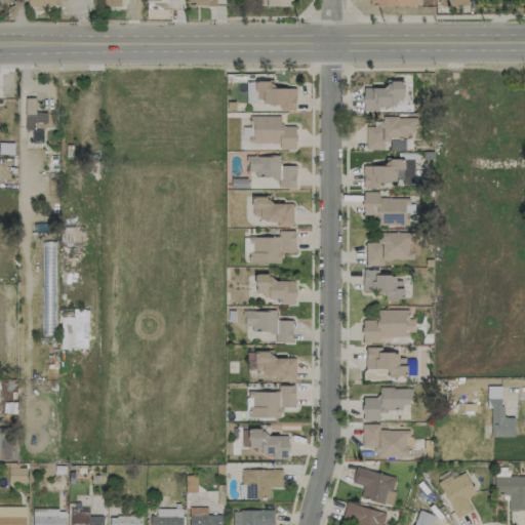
[(53,0),(27,0),(28,9),(54,8),(53,0)]
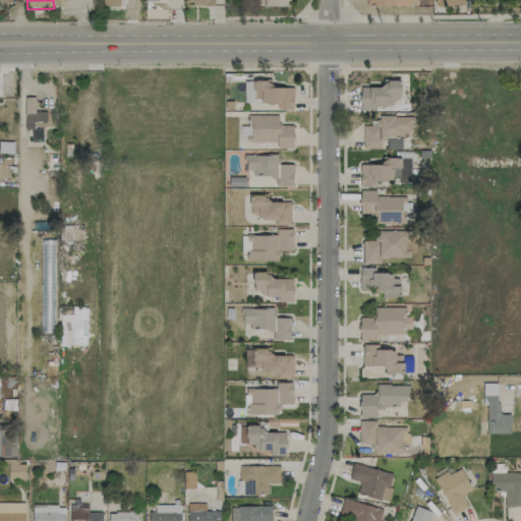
[(359,88),(359,110),(374,110),(374,105),(392,105),(391,100),(399,99),(399,79),(382,79),(382,87),(359,88)]
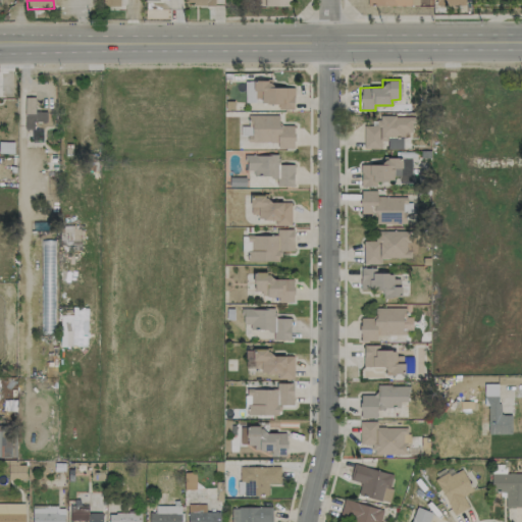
[(293,109),(294,88),(271,87),(271,81),(253,81),(253,102),(277,102),(277,109),(293,109)]
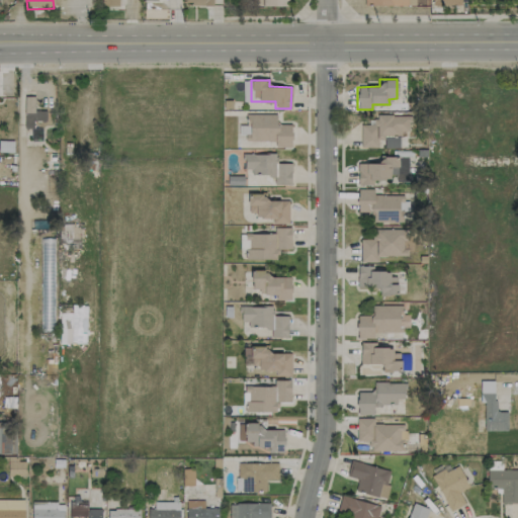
[(276,113),(247,114),(247,141),(275,141),(275,147),(291,147),(291,123),(276,124),(276,113)]
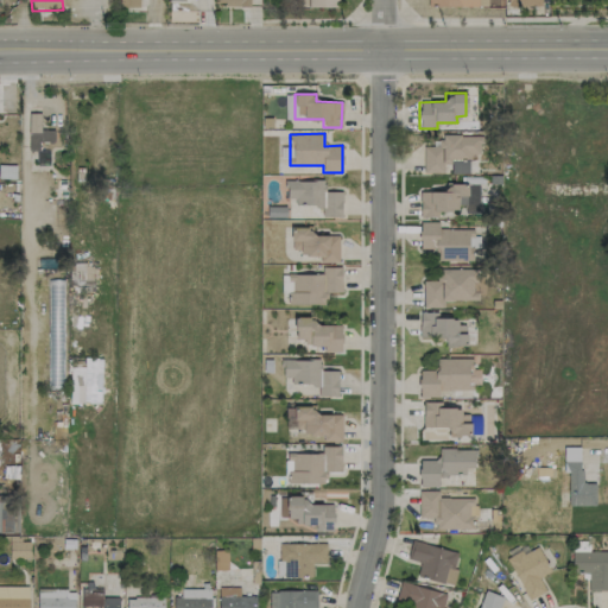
[(424,172),(443,172),(443,164),(451,164),(451,173),(469,173),(469,154),(480,154),(479,135),(437,135),(437,146),(423,146),(424,172)]
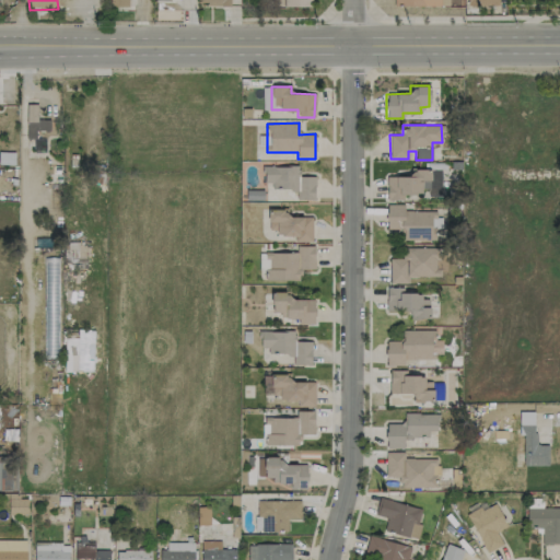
[(315,201),(315,176),(299,176),(299,166),(266,166),(265,201),(315,201)]
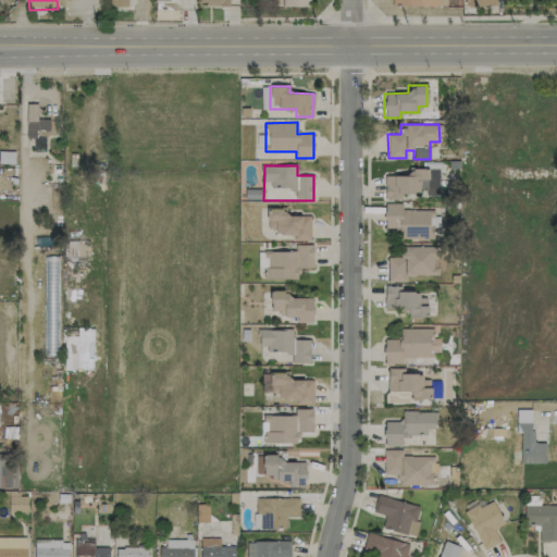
[(384,175),(384,198),(401,199),(401,193),(422,194),(422,195),(440,195),(440,169),(408,168),(408,175),(384,175)]
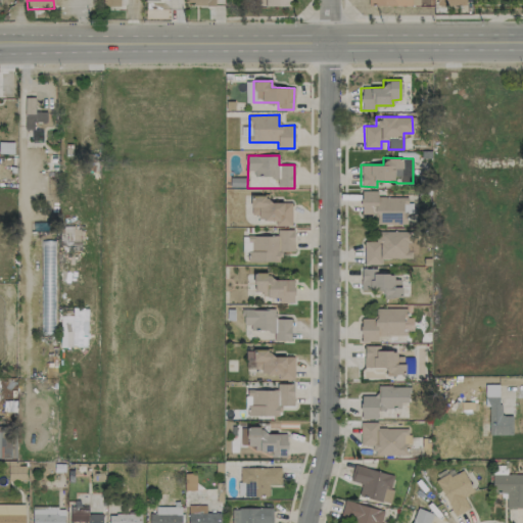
[(410,197),(377,196),(377,191),(361,190),(361,214),(374,215),(373,224),(407,225),(407,212),(410,212),(410,197)]
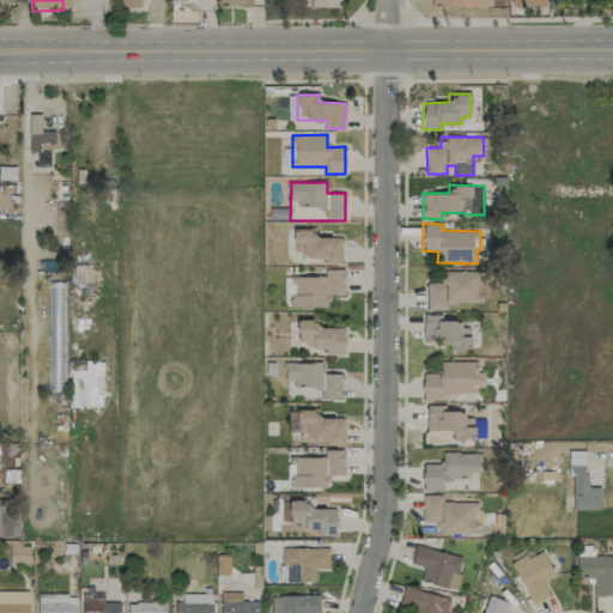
[(341,263),(341,236),(314,237),(314,229),(293,229),(295,256),(322,255),(322,265),(341,263)]
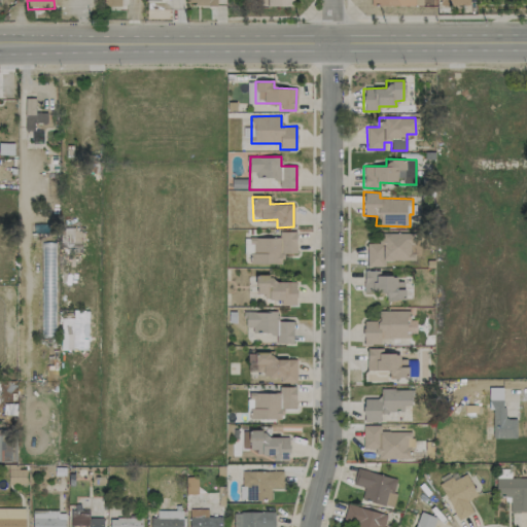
[(295,253),(295,232),(279,231),(279,238),(250,238),(249,264),(282,264),(282,253),(295,253)]
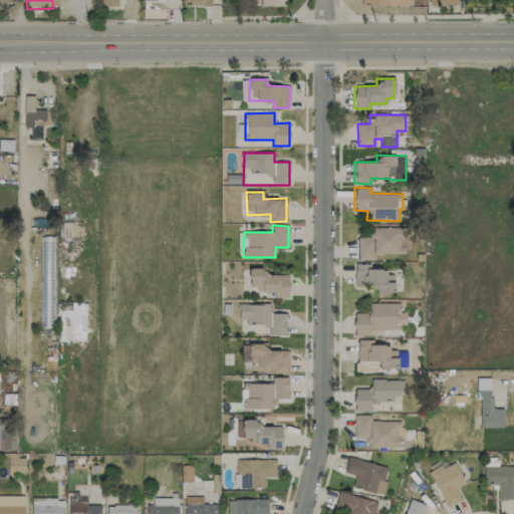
[(409,252),(408,227),(368,228),(368,237),(357,237),(357,260),(374,259),(374,253),(409,252)]
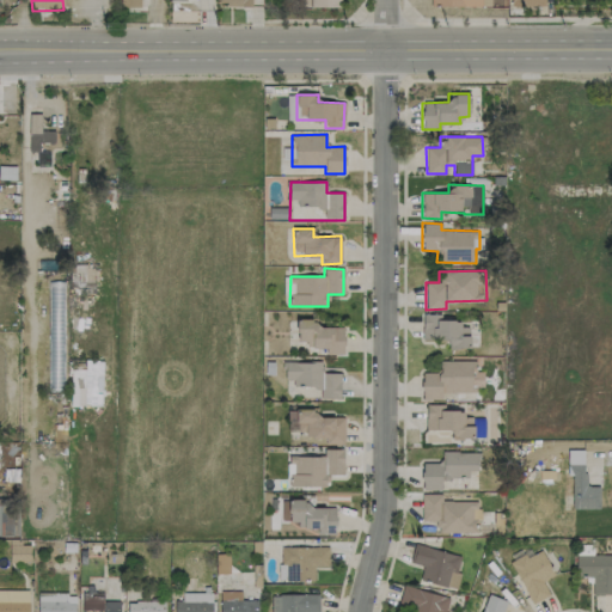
[(447,348),(469,348),(470,323),(440,322),(441,314),(422,314),(422,340),(448,341),(447,348)]
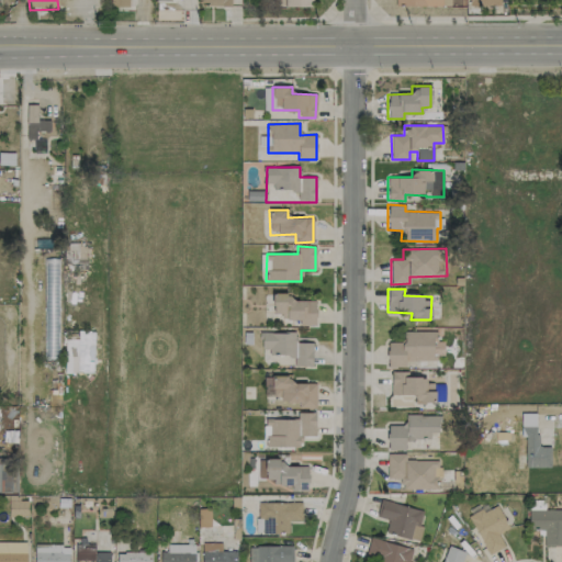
[(316,298),(272,296),(272,317),(299,318),(299,325),(316,325),(316,298)]
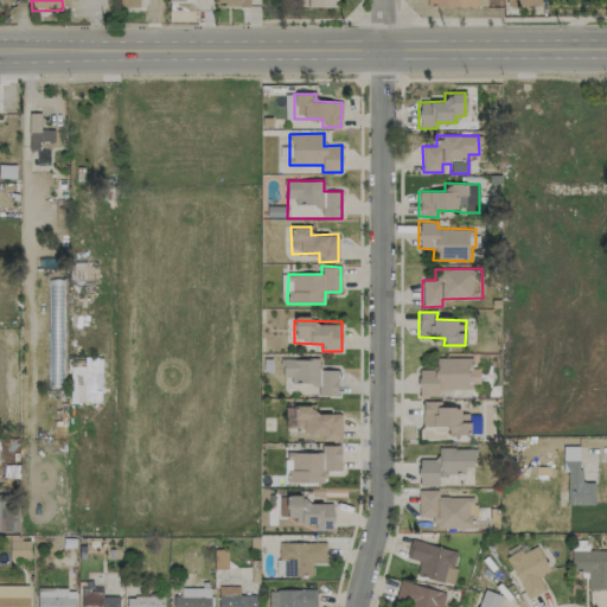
[(419,370),(419,397),(436,396),(436,389),(475,388),(474,357),(435,358),(435,369),(419,370)]
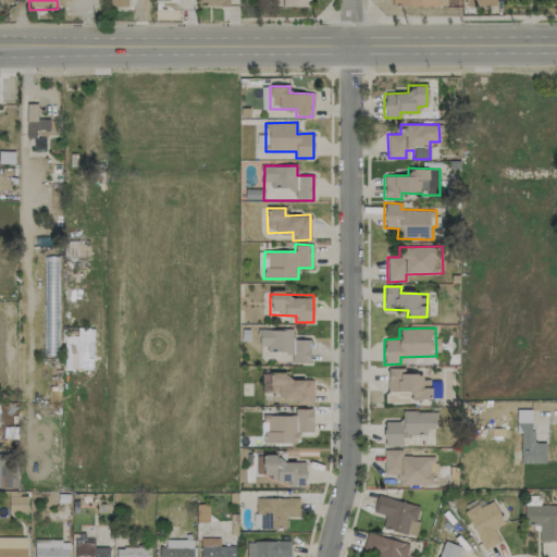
[(64,345),(64,368),(91,369),(93,330),(77,329),(76,346),(64,345)]
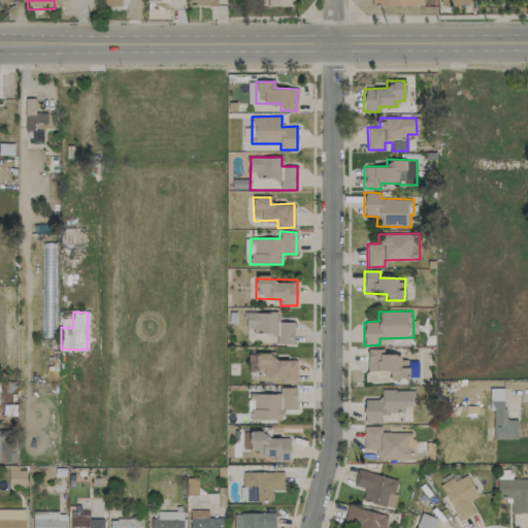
[(293,322),(278,322),(278,312),(245,312),(245,332),(276,332),(275,343),(293,343),(293,322)]
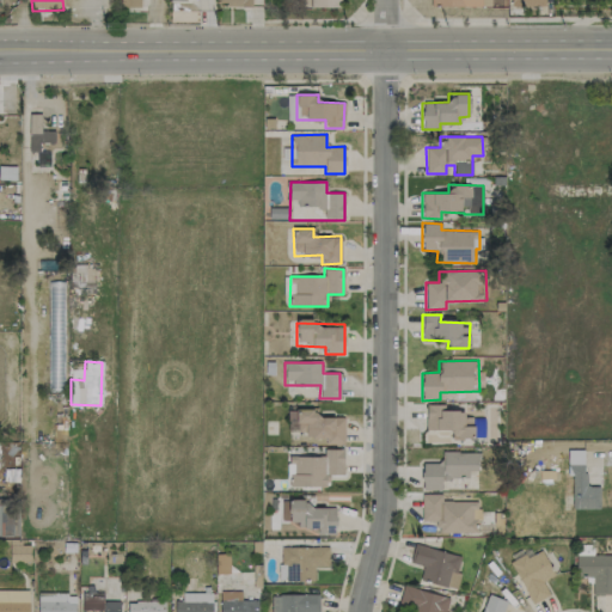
[(451,438),(472,438),(473,414),(445,412),(445,404),(426,404),(426,429),(451,430),(451,438)]
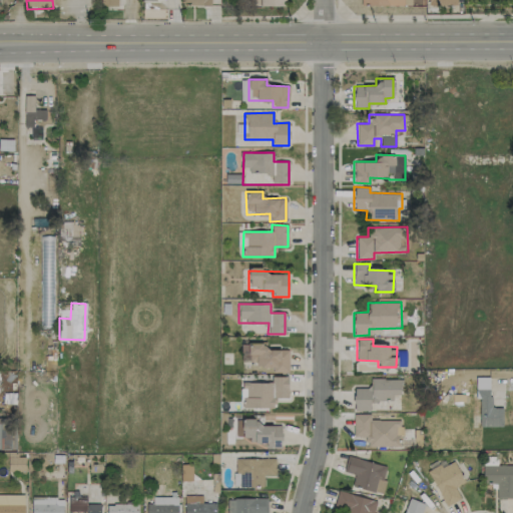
[(289,347),(246,347),(246,362),(255,362),(255,367),(272,367),(272,373),(289,373),(289,347)]
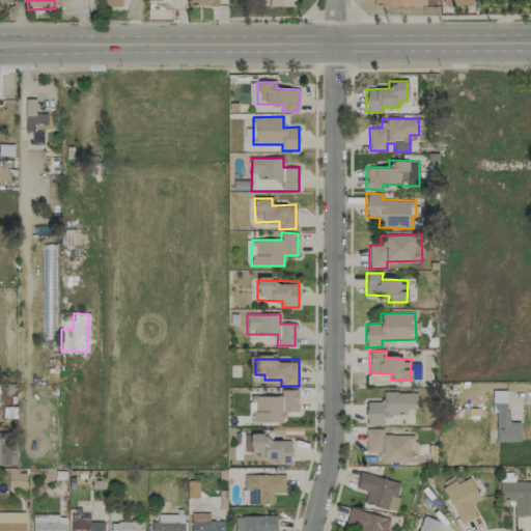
[(298,389),(281,389),(281,395),(251,396),(252,422),(284,422),(284,412),(299,412),(298,389)]
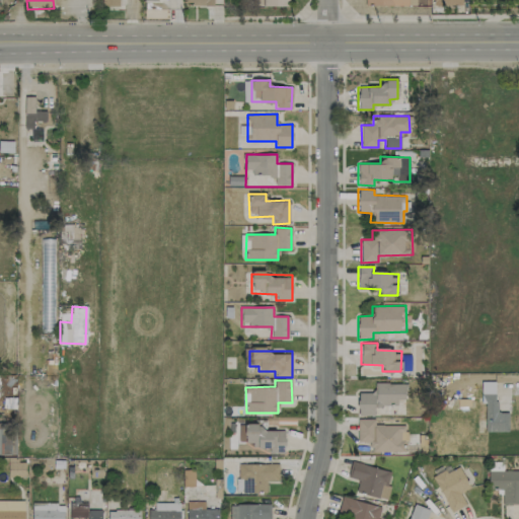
[(508,432),(508,413),(496,413),(496,381),(480,381),(480,401),(485,401),(485,431),(508,432)]
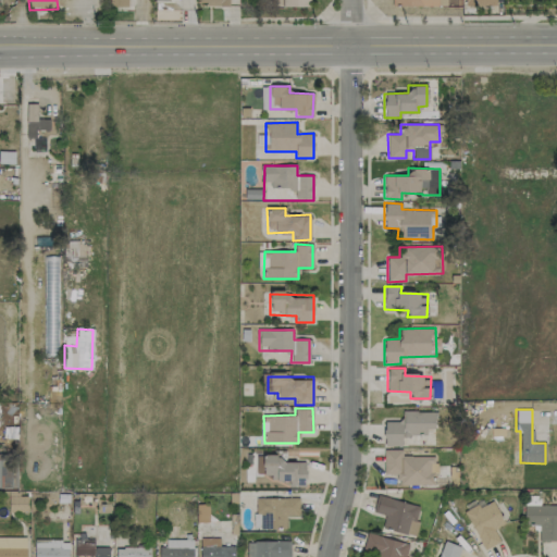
[(434,411),(400,411),(400,422),(384,422),(384,445),(401,446),(401,435),(426,435),(426,428),(434,428),(434,411)]
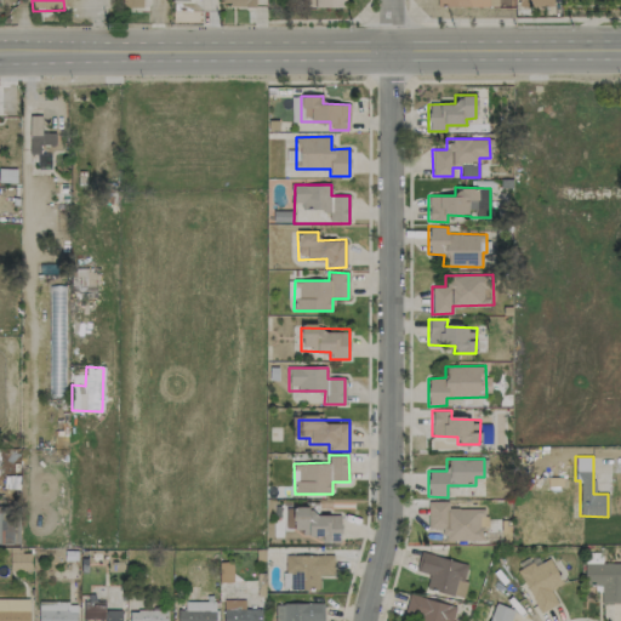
[(482,510),(448,507),(448,502),(428,501),(427,528),(443,529),(442,540),(482,541),(482,510)]
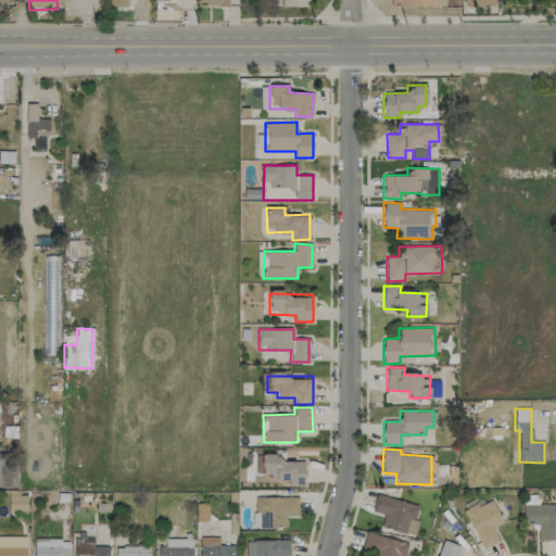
[(305,484),(304,460),(283,462),(283,454),(264,455),(265,481),(289,480),(289,485),(305,484)]
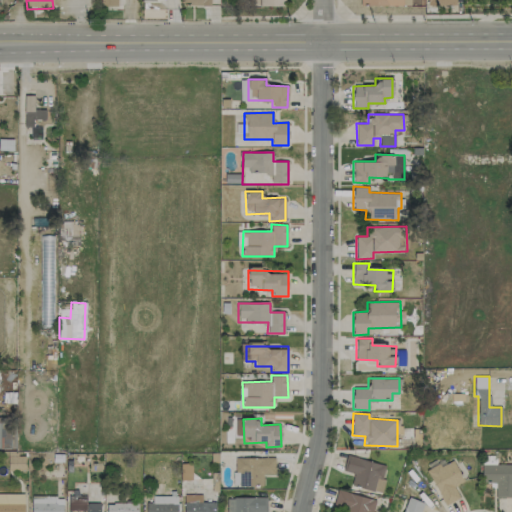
[(274,474),(274,457),(233,458),(234,486),(263,485),(262,474),(274,474)]
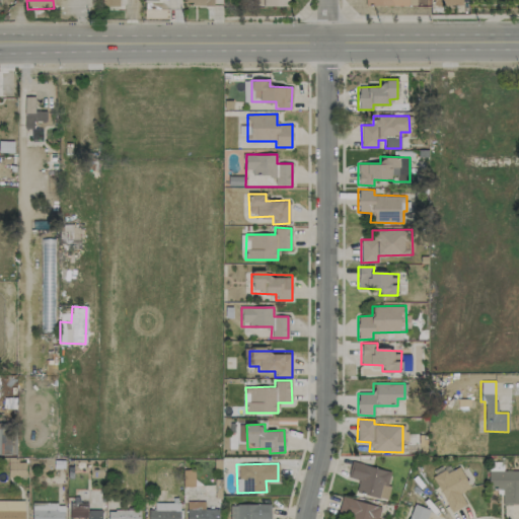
[(356,493),(386,498),(391,469),(350,463),(348,477),(358,478),(356,493)]
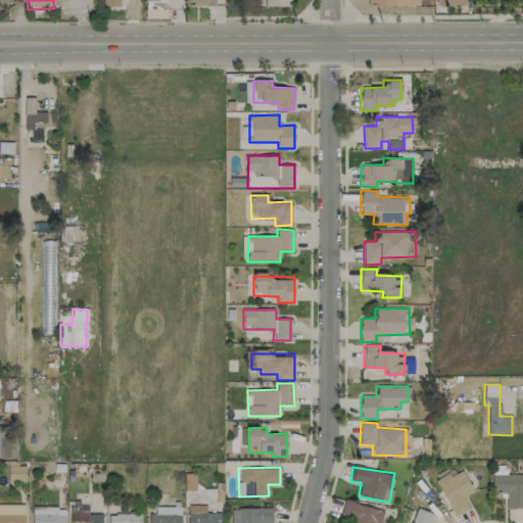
[(469,508),(463,496),(473,491),(462,468),(435,482),(454,516),(469,508)]
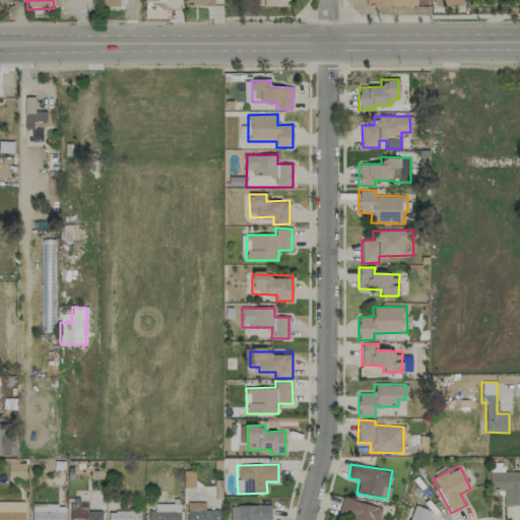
[(519,470),(489,471),(490,489),(503,489),(503,505),(519,504),(519,470)]
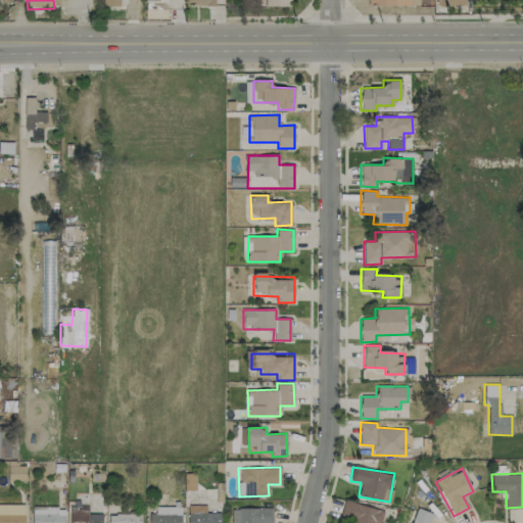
[(380,522),(383,511),(344,501),(340,516),(355,520),(353,522),(380,522)]
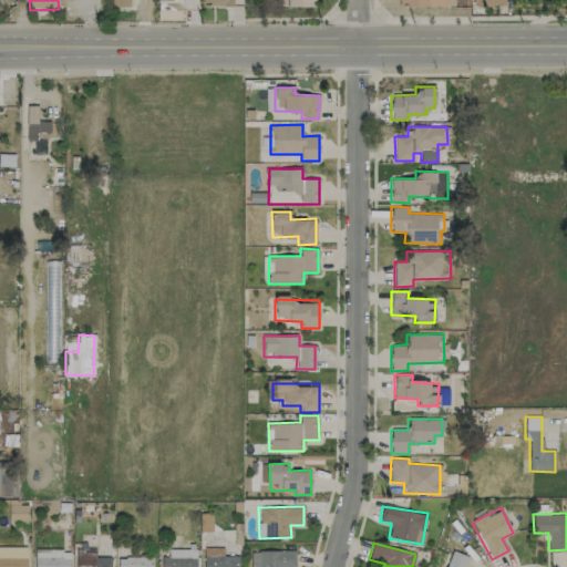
[(0,566),(26,566),(27,547),(0,546),(0,566)]
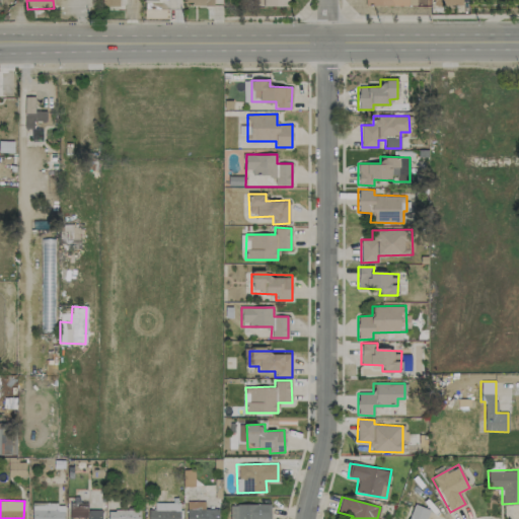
[(218,518),(218,509),(205,509),(204,501),(186,501),(186,518),(218,518)]
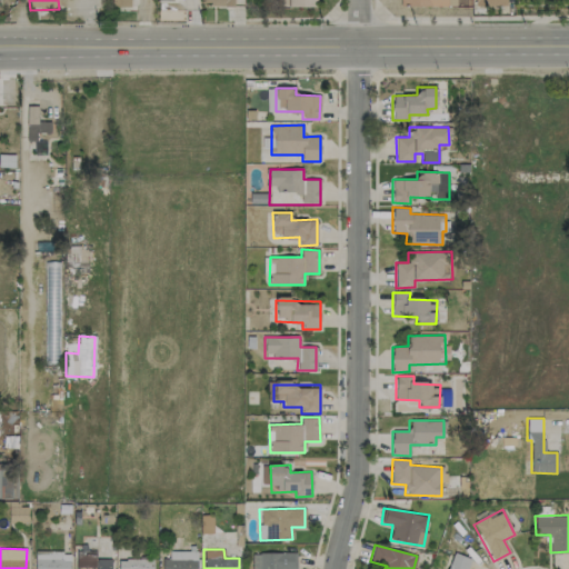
[(96,550),(76,551),(76,568),(110,568),(110,559),(96,559),(96,550)]
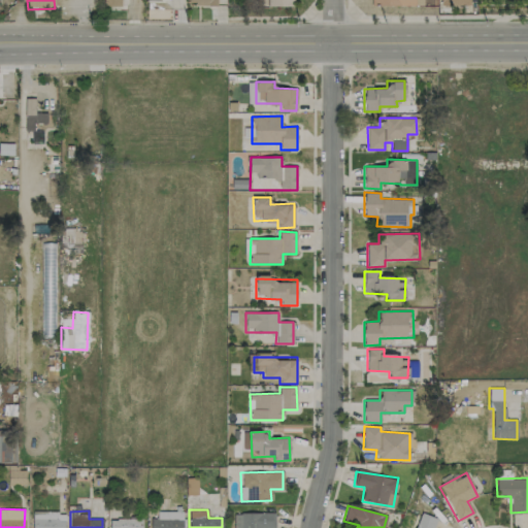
[(32,527),(64,527),(65,513),(32,512),(32,527)]
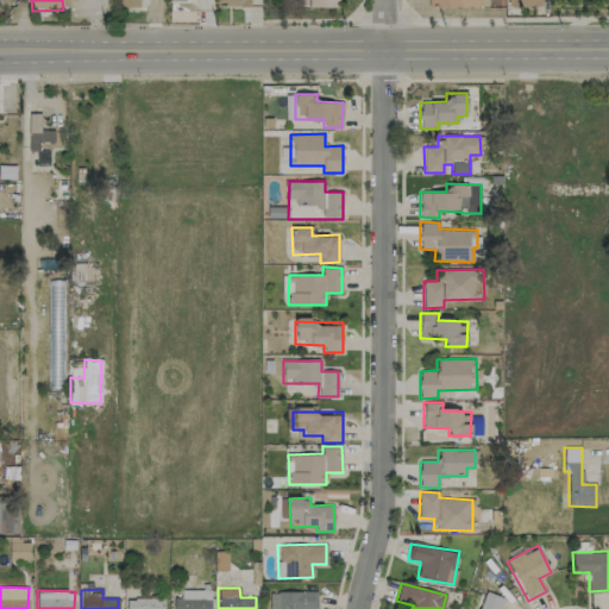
[(209,608),(209,590),(181,590),(181,597),(173,598),(173,608),(209,608)]
